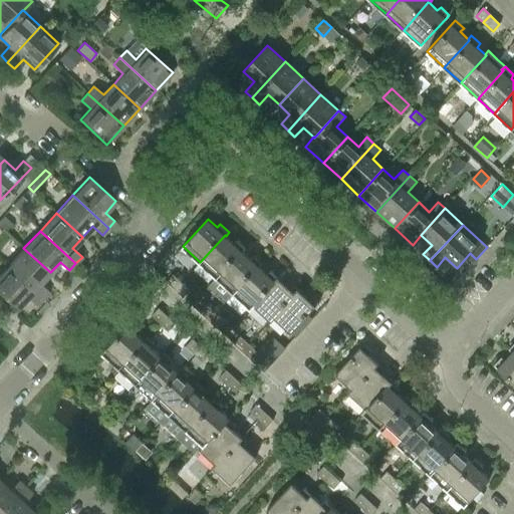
[(225,235),(200,262),(217,277),(242,250),(243,251),(246,247),(237,239),(234,243),(226,236),(225,235)]
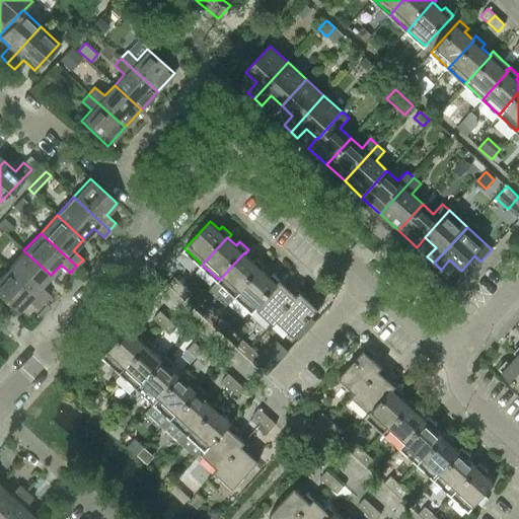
[(51,275),(23,250),(7,269),(44,302),(50,295),(41,286),(51,275)]
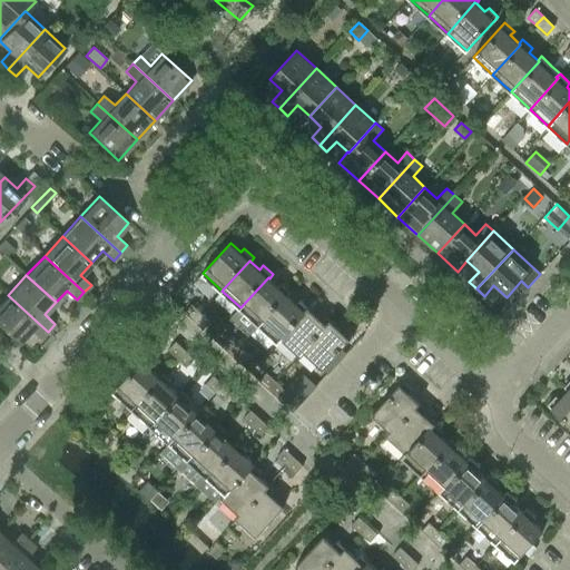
[(268,277),(241,307),(258,325),(286,294),(287,295),(292,292),(282,283),(277,286),(269,278),(268,277)]
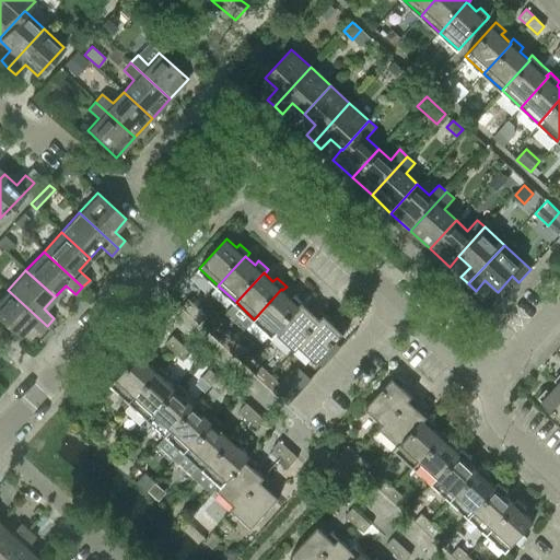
[(281,289),(254,319),(273,337),(277,334),(276,333),(303,302),(294,294),(291,298),(282,290),(281,289)]
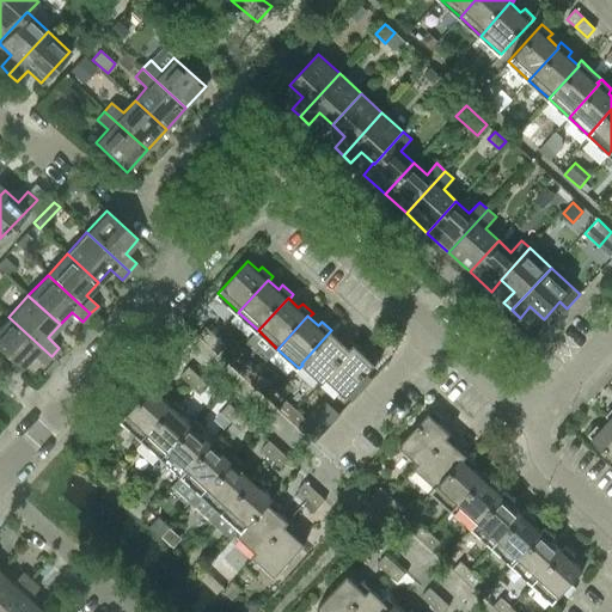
[(51,356),(8,317),(0,325),(0,348),(20,367),(32,354),(43,365),(51,356)]
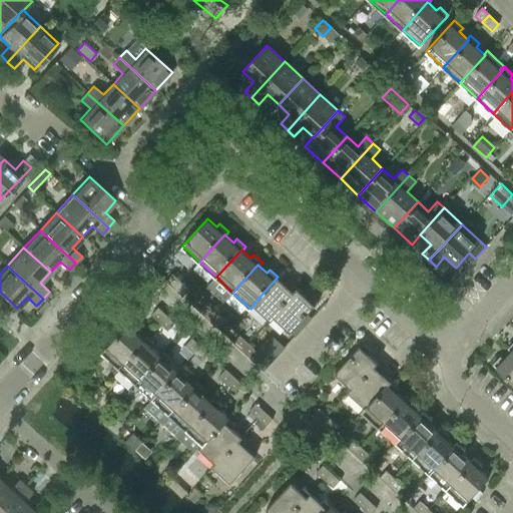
[(172,274),(165,281),(174,289),(180,282),(172,274)]
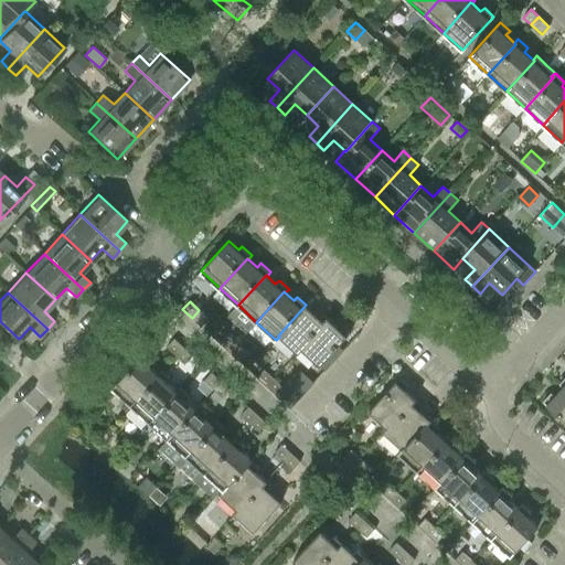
[(316,313),(306,305),(278,336),(279,337),(298,353),(301,349),(300,348),(328,318),(319,310),(316,313)]
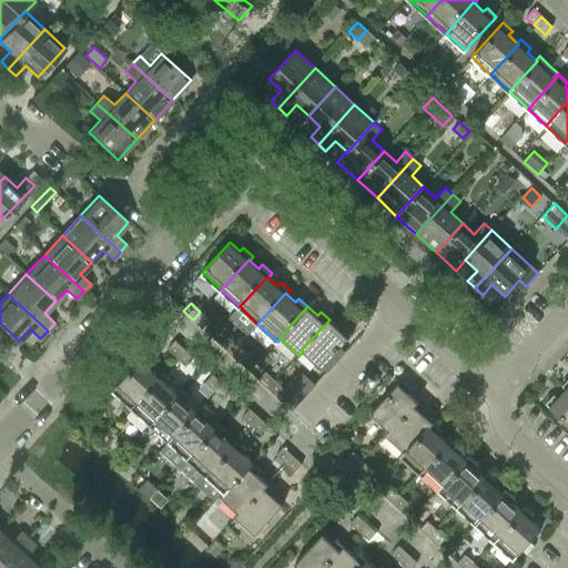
[(200,312),(193,320),(202,328),(210,320),(200,312)]
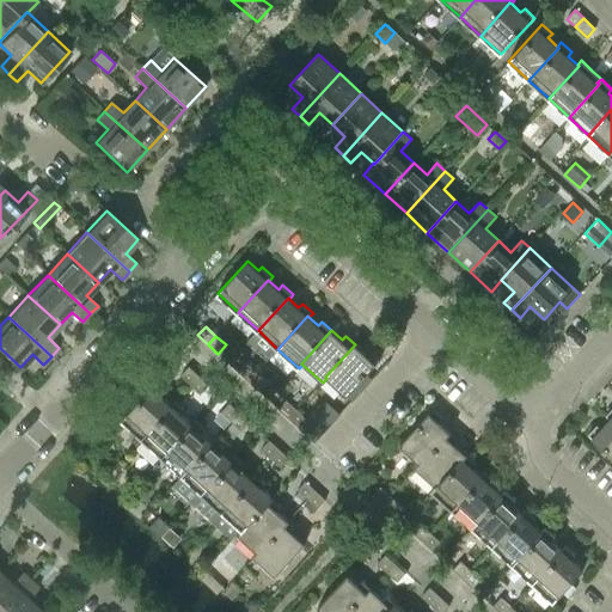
[(366,354),(355,344),(325,377),(326,378),(346,396),(380,360),(369,350),(366,354)]
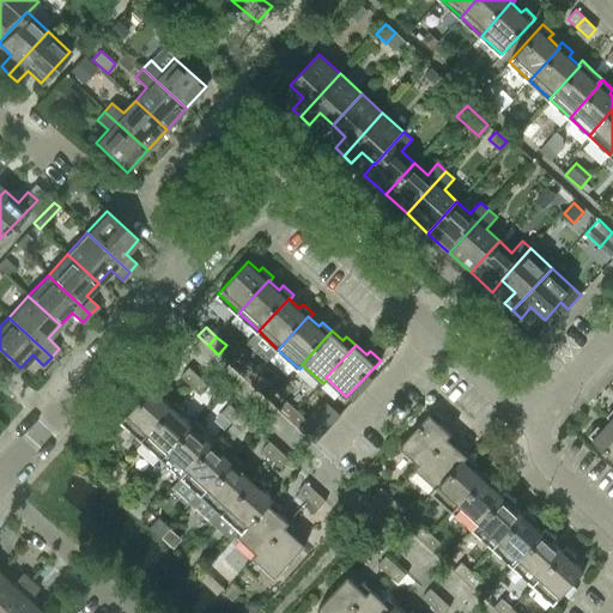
[(247,364),(238,372),(248,382),(256,372),(247,364)]
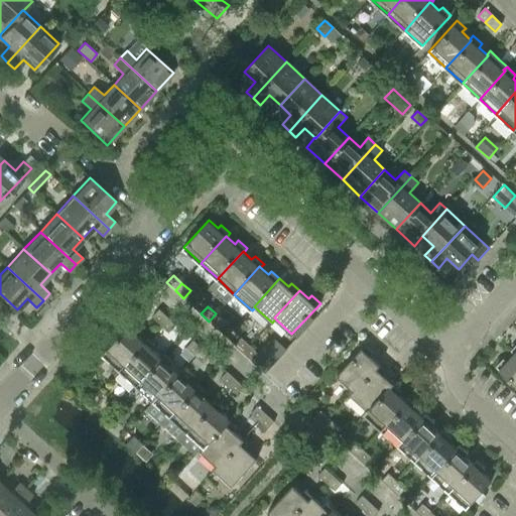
[(159,308),(152,316),(159,323),(166,315),(159,308)]
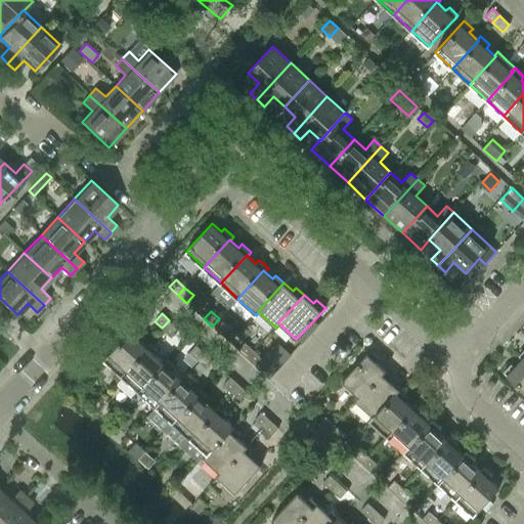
[(228,326),(219,318),(212,326),(221,335),(228,326)]
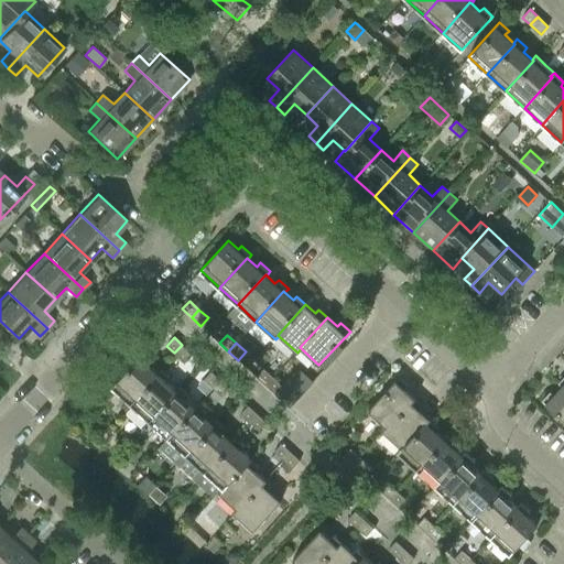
[(193,355),(182,345),(174,353),(185,362),(193,355)]
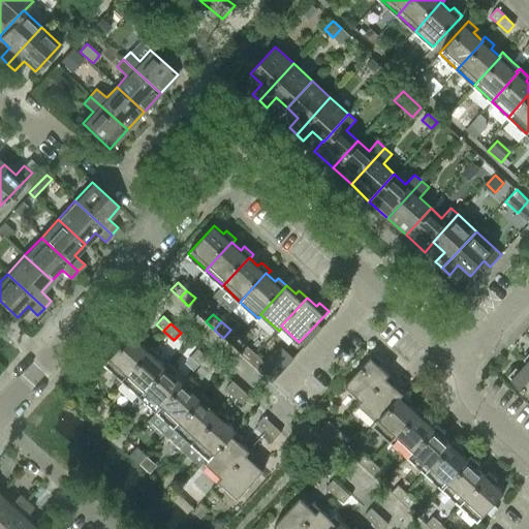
[(104,362),(122,378),(148,350),(147,349),(138,342),(143,338),(133,331),(104,362)]
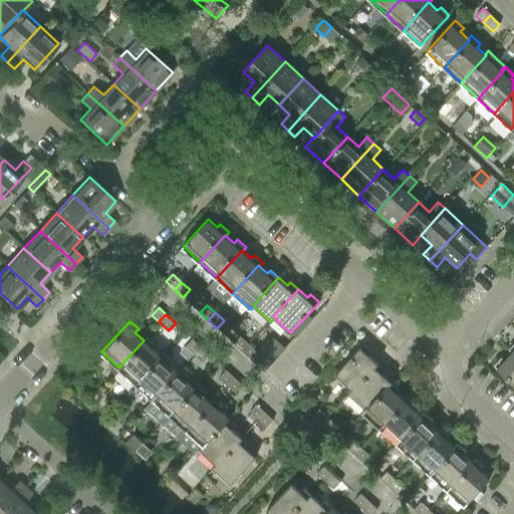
[(146,335),(143,339),(144,340),(118,367),(136,383),(161,355),(160,354),(152,347),(156,344),(146,335)]
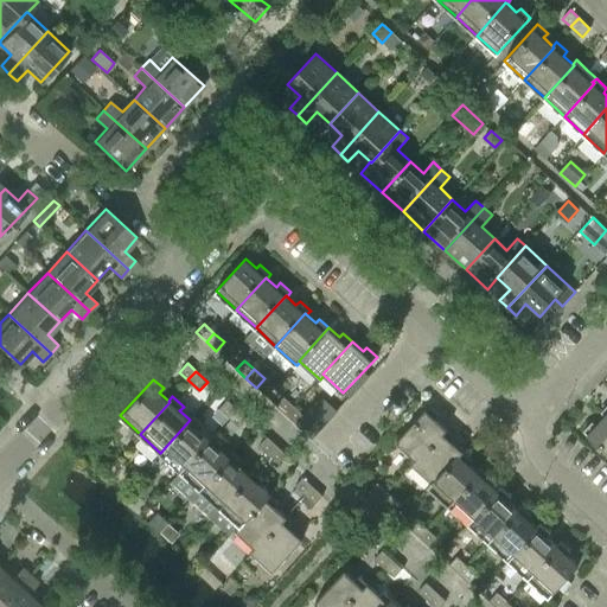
[(283,397),(275,406),(287,416),(295,407),(283,397)]
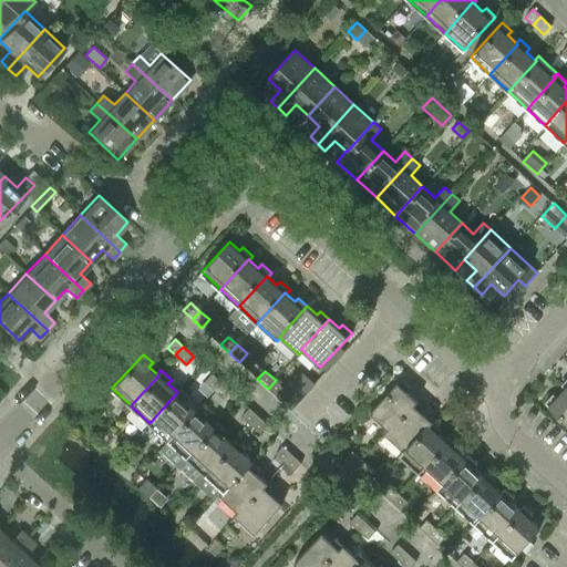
[(212,373),(204,382),(213,389),(220,381),(212,373)]
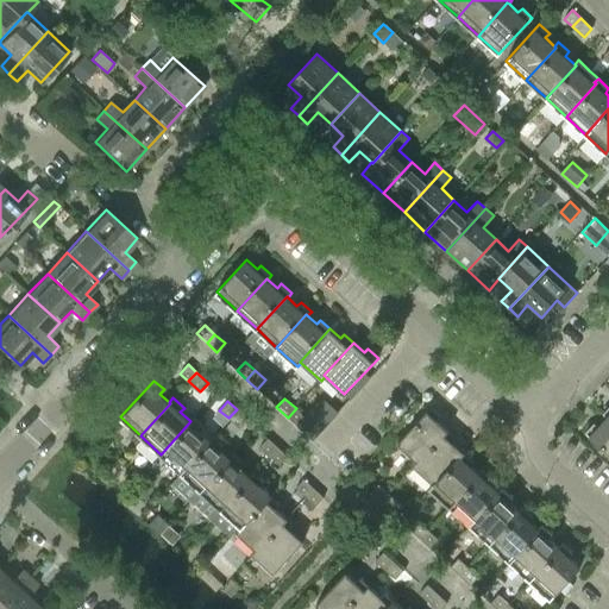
[(397,443),(416,460),(418,462),(447,429),(437,419),(440,415),(431,406),(397,443)]
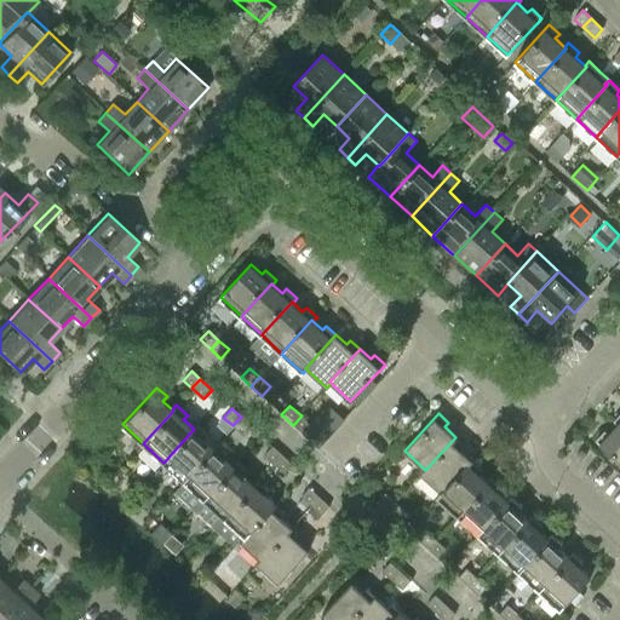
[(310,424),(302,415),(293,425),(302,432),(310,424)]
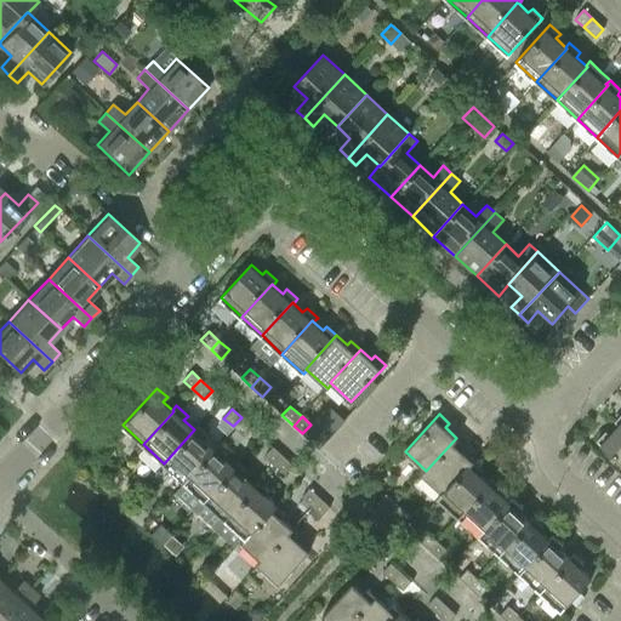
[(252,428),(241,417),(233,426),(244,437),(252,428)]
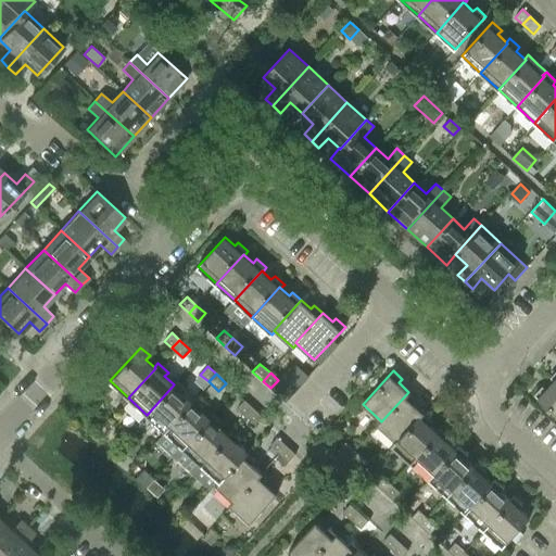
[(555,414),(555,379),(554,380),(546,389),(542,386),(534,394),(555,414)]
